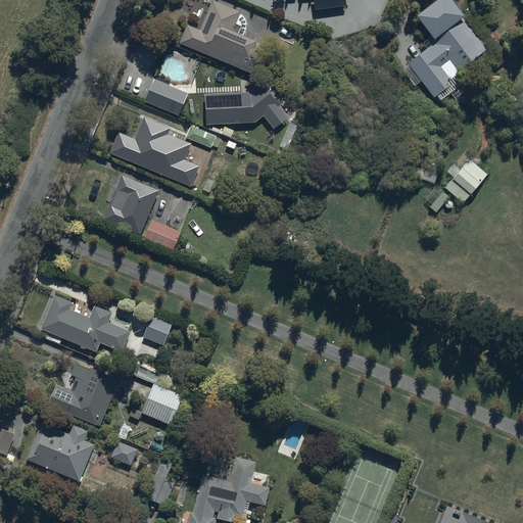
[(188,26),(179,44),(256,76),(262,62),(249,57),(256,42),(243,37),(245,32),(246,26),(244,19),(240,14),(241,12),(212,0),(199,31),(188,26)]
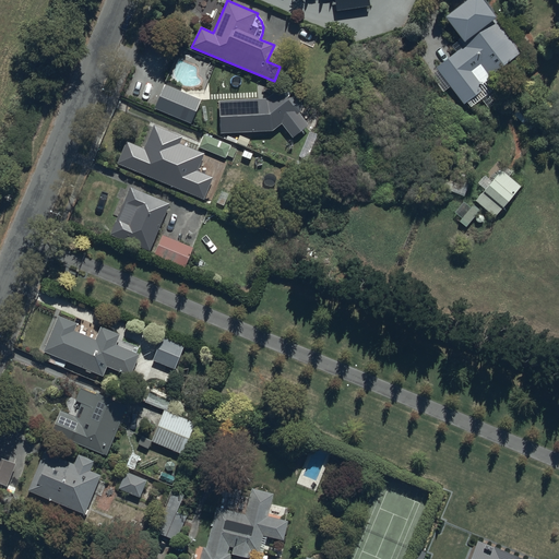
[(437,68),(464,104),(482,91),(477,85),(520,52),(495,19),(497,18),(483,0),(466,0),(445,16),(462,38),(452,46),(458,52),(437,68)]
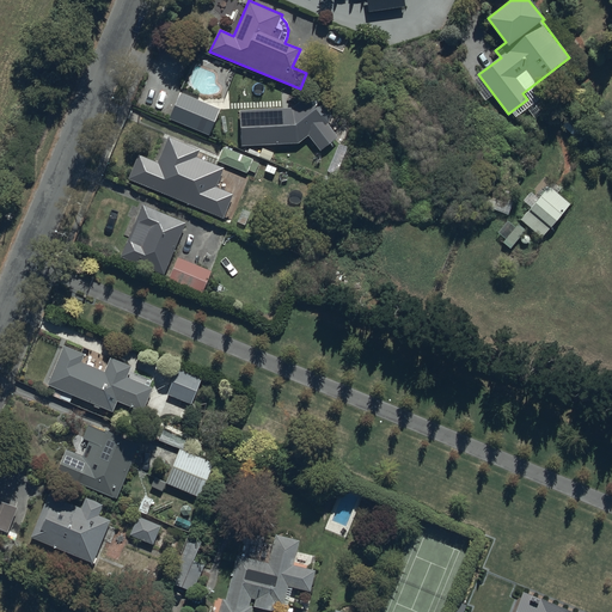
[(169,118),(209,135),(220,109),(179,92),(169,118)]
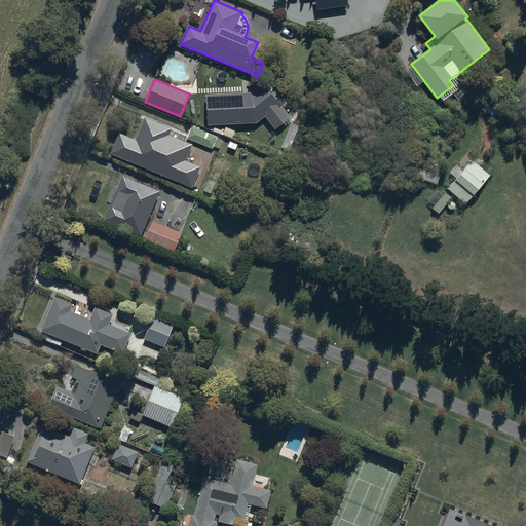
[(207,95),(209,124),(257,123),(266,116),(275,129),(290,118),(282,106),(285,101),(284,94),(278,88),(270,89),(263,83),(251,92),(207,95)]
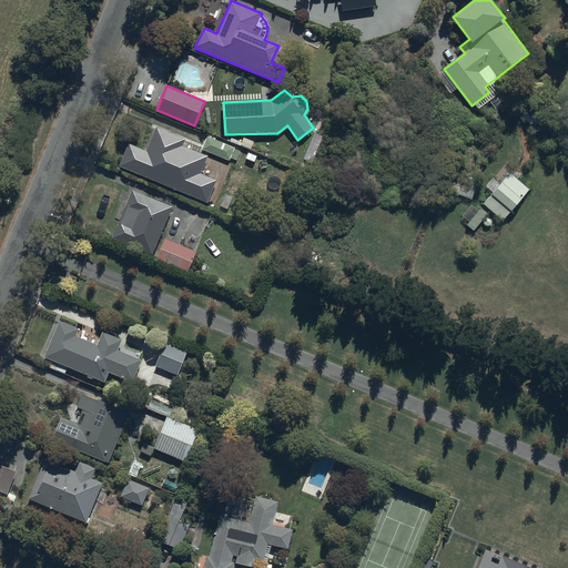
[(182,146),(185,139),(156,128),(146,151),(128,143),(119,165),(208,202),(216,180),(201,173),(208,156),(182,146)]
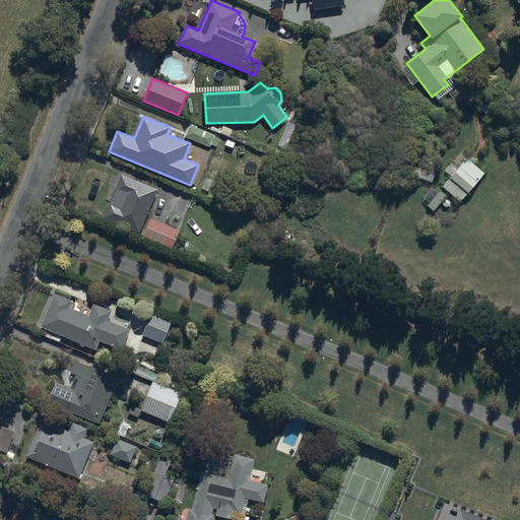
[(190,124),(185,136),(211,147),(212,145),(216,147),(220,139),(215,137),(215,135),(190,124)]
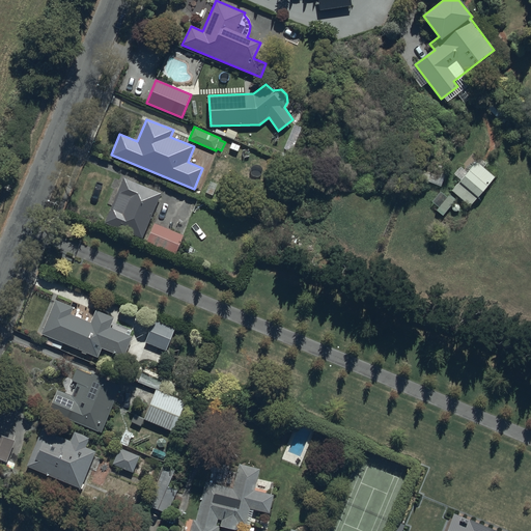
[(452,191),(470,206),(495,177),(476,162),(452,191)]
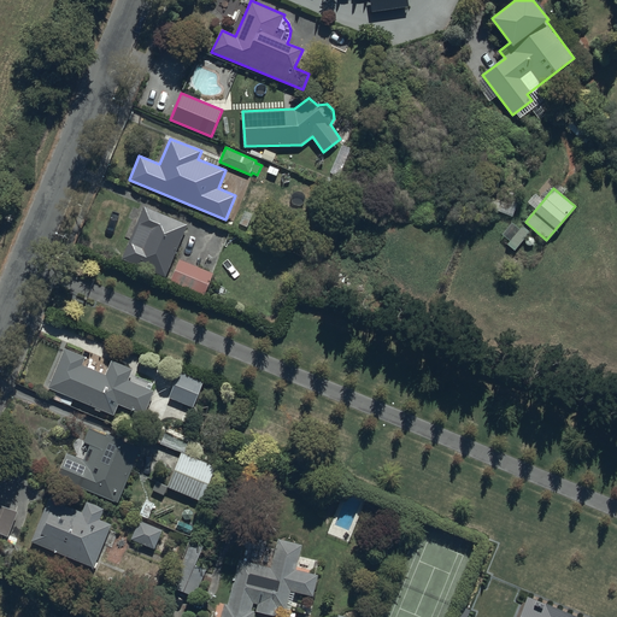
[(165,277),(187,225),(144,207),(122,259),(165,277)]
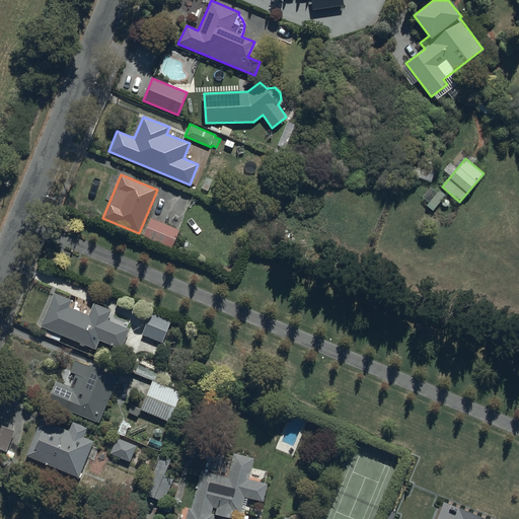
[(201,189),(208,192),(213,179),(206,176),(201,189)]
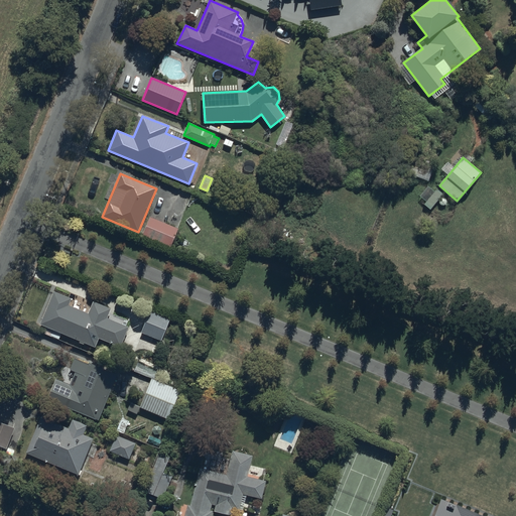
[(443,195),(436,189),(425,204),(431,209),(443,195)]
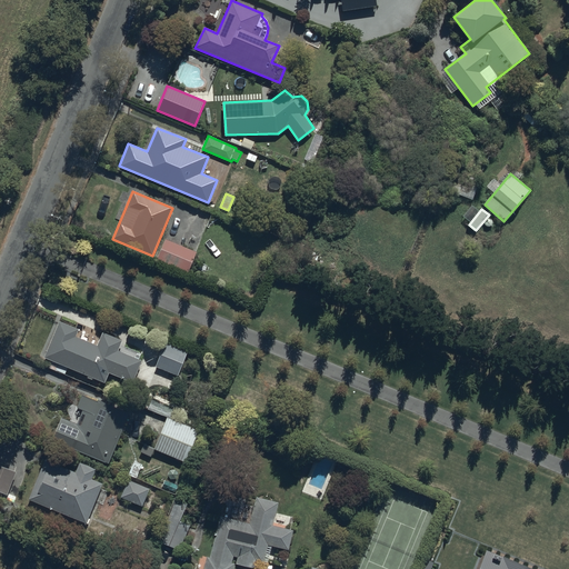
[(197,252),(165,240),(157,261),(188,273),(197,252)]
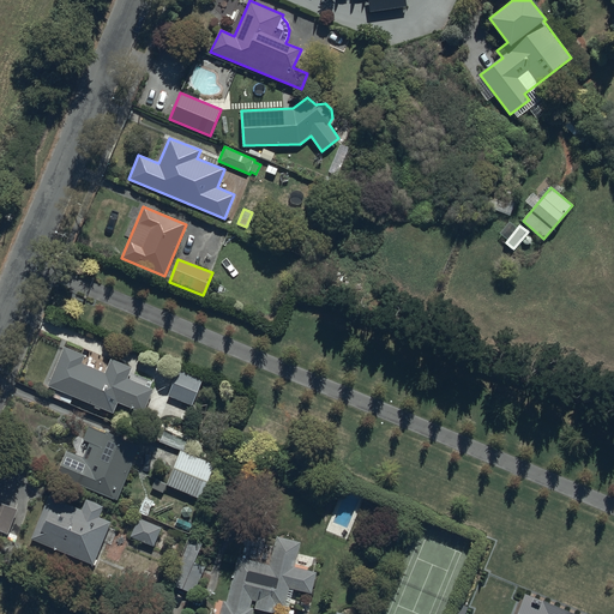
[(64,347),(62,348),(47,386),(58,390),(54,397),(71,404),(73,397),(113,414),(118,402),(143,413),(152,390),(127,379),(132,368),(112,360),(104,374),(82,365),(85,355),(64,347)]
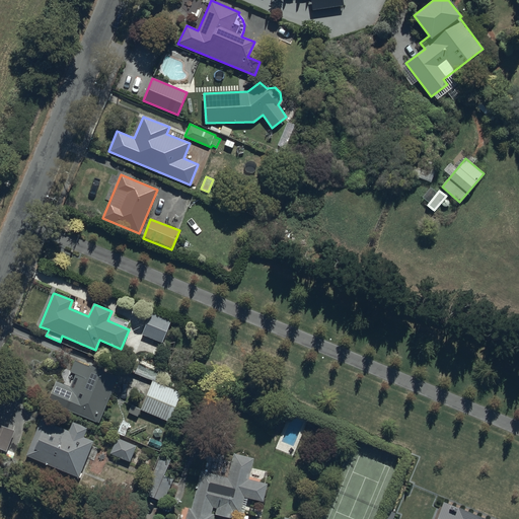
[(170,321),(149,314),(142,335),(163,343),(170,321)]
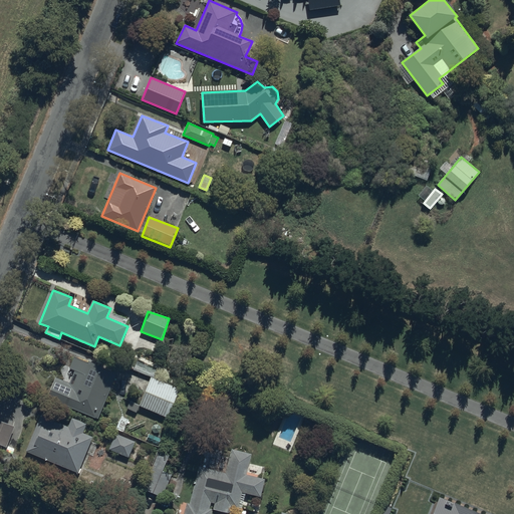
[(117,373),(74,356),(69,368),(76,371),(75,374),(77,375),(73,386),(55,378),(47,400),(99,420),(117,373)]
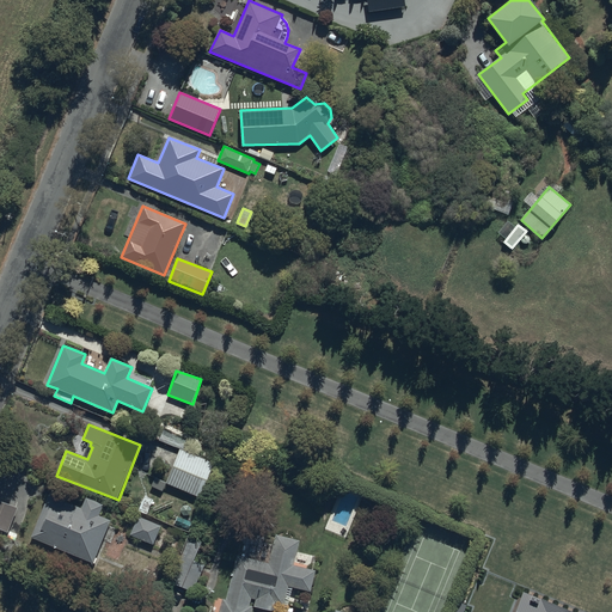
[(215,464),(179,450),(166,482),(155,478),(152,487),(163,491),(166,484),(201,499),(215,464)]
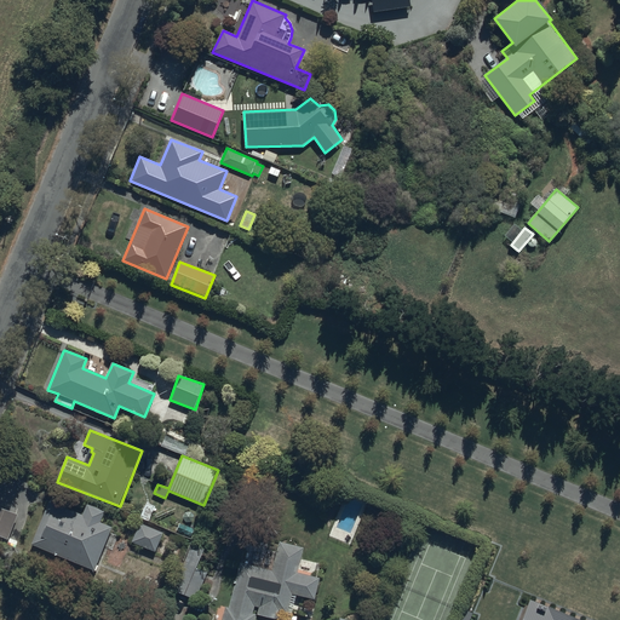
[(80,514),(50,500),(30,545),(92,573),(113,528),(99,522),(104,511),(85,503),(80,514)]
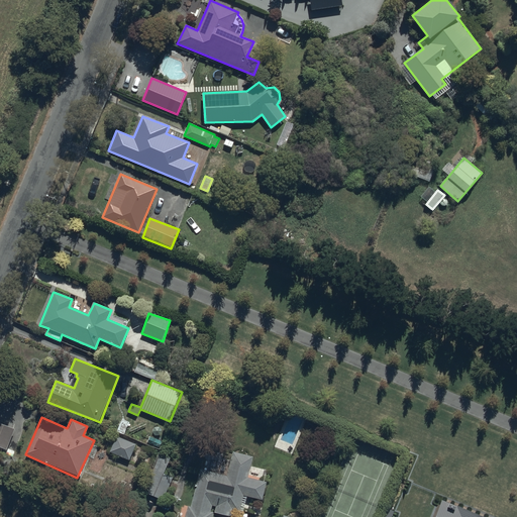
[(14,429),(0,424),(0,446),(7,449),(14,429)]
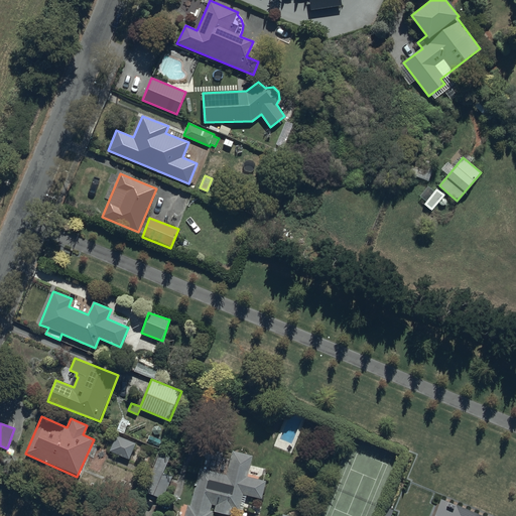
[(136,443),(116,435),(109,452),(129,460),(136,443)]
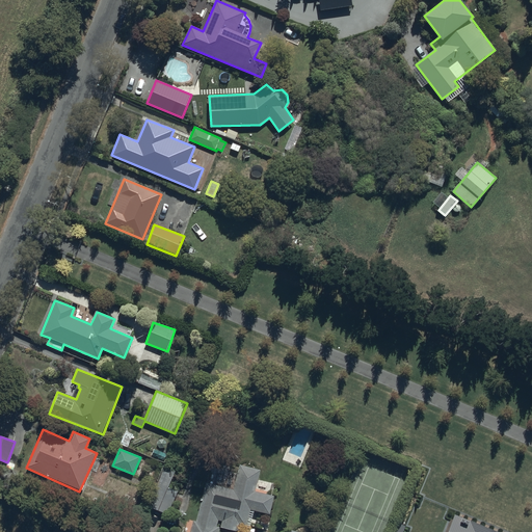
[(167,514),(178,491),(167,487),(178,466),(167,461),(148,506),(167,514)]
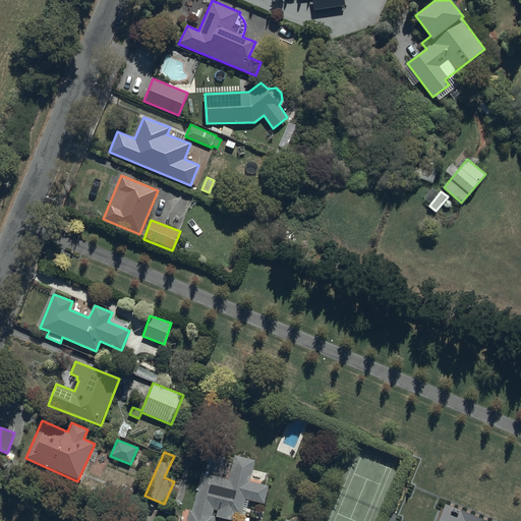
[(228,479),(203,473),(192,511),(189,510),(186,520),(214,520),(215,517),(213,516),(215,510),(218,511),(216,517),(230,520),(234,520),(236,517),(240,518),(245,500),(264,505),(269,486),(262,484),(262,481),(250,478),(255,460),(235,455),(228,479)]
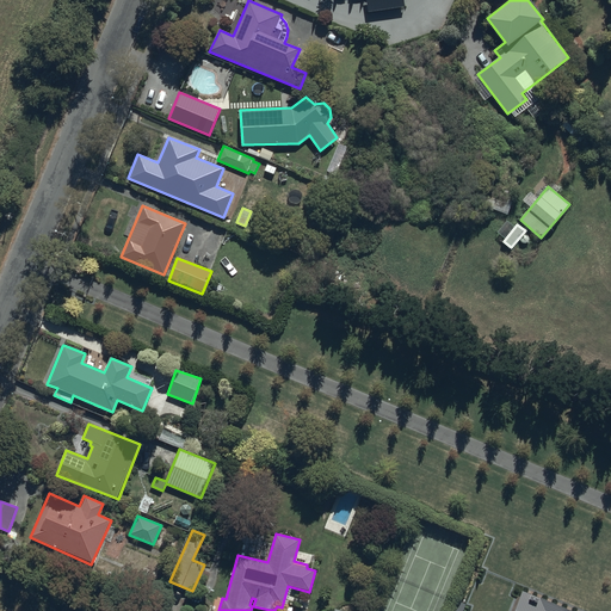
[(567,610),(523,592),(514,610),(567,610)]
